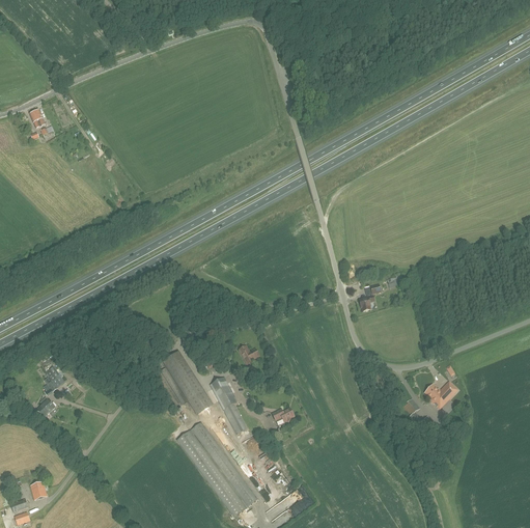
[(37,108),(32,111),(34,115),(35,115),(36,118),(37,118),(40,124),(45,122),(37,108)]
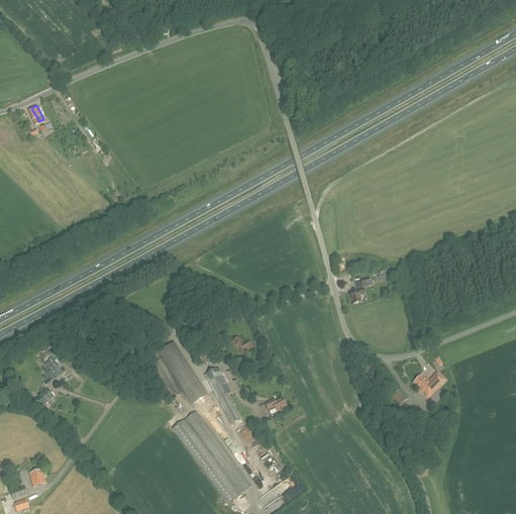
[(33,112),(31,108),(27,109),(34,123),(39,121),(36,115),(35,115),(34,112),(33,112)]
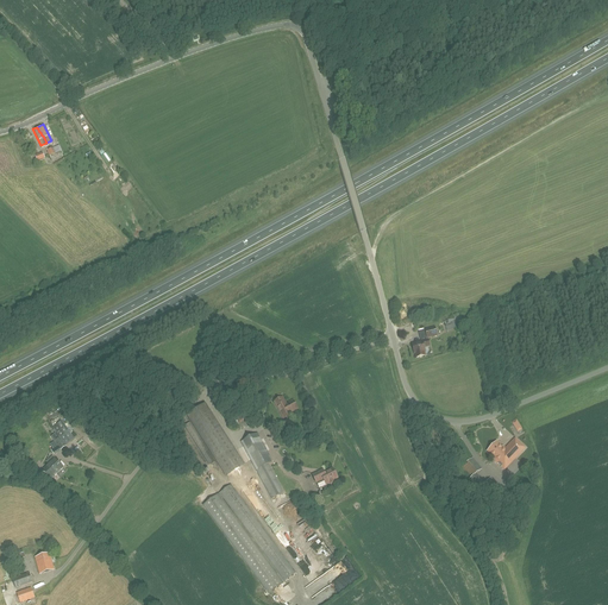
[(455,328),(462,326),(461,322),(462,322),(461,320),(463,319),(462,315),(459,316),(457,313),(446,317),(446,316),(443,317),(446,328),(455,326),(455,328)]
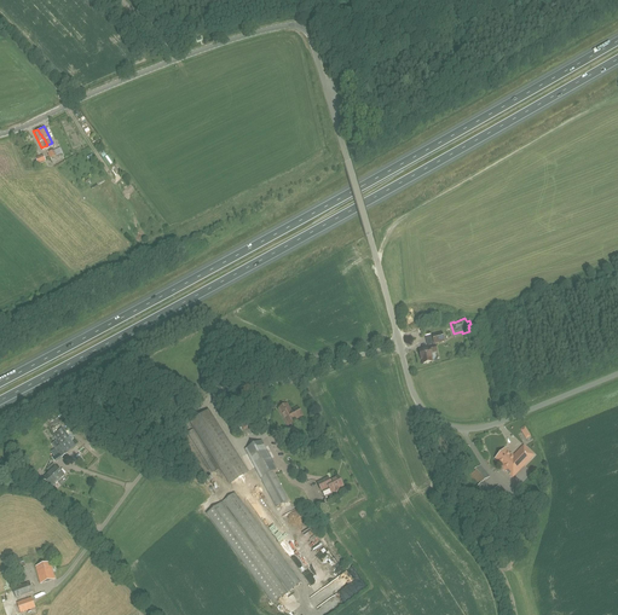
[(442,329),(431,331),(433,341),(444,338),(442,329)]
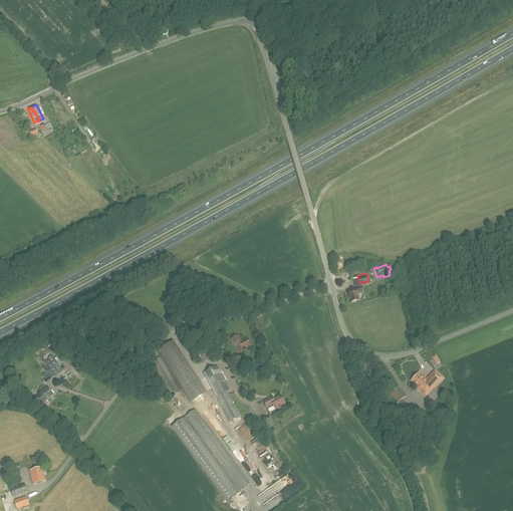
[(361,290),(360,285),(347,288),(348,292),(347,293),(347,295),(348,295),(348,296),(349,296),(350,299),(356,298),(356,294),(357,294),(356,291),(361,290)]
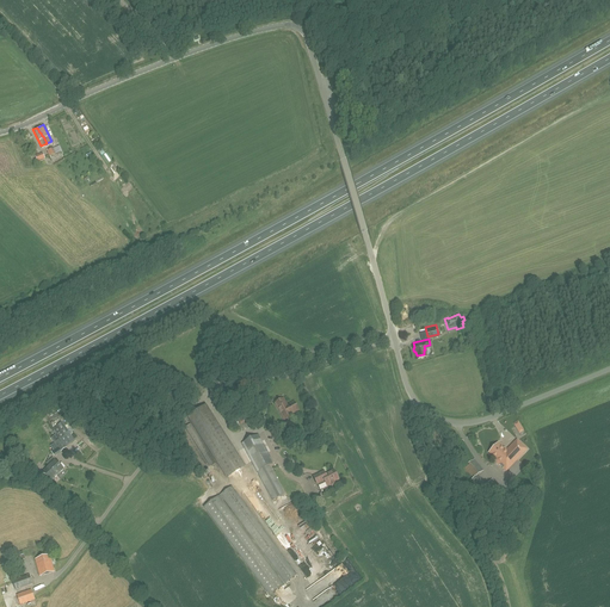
[(273,400),(283,417),(291,414),(290,412),(297,407),(293,398),(287,402),(282,396),(273,400)]
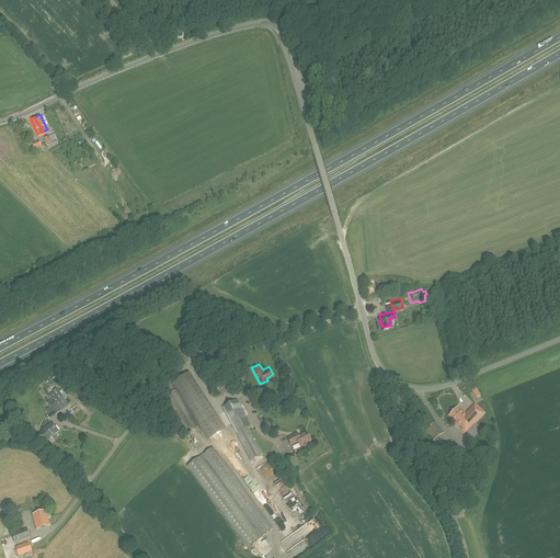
[(198,423),(215,412),(187,369),(171,380),(198,423)]
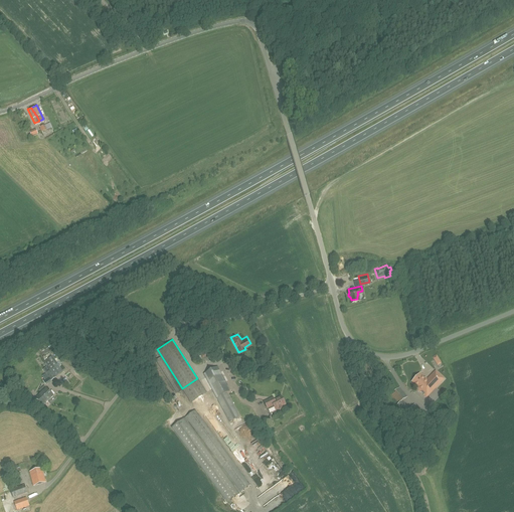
[(202,355),(211,350),(208,345),(198,350),(202,355)]
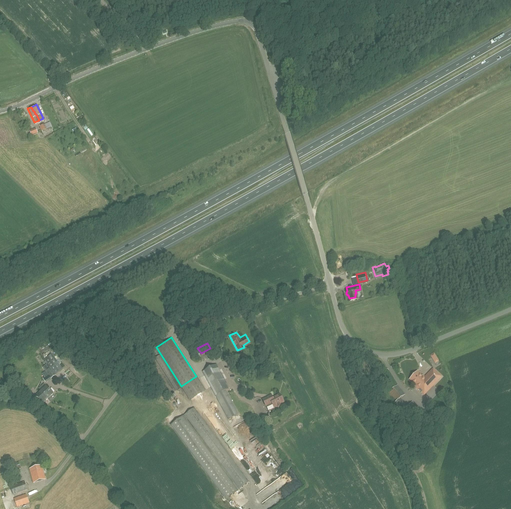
[(149,359),(170,392),(179,386),(158,353),(149,359)]
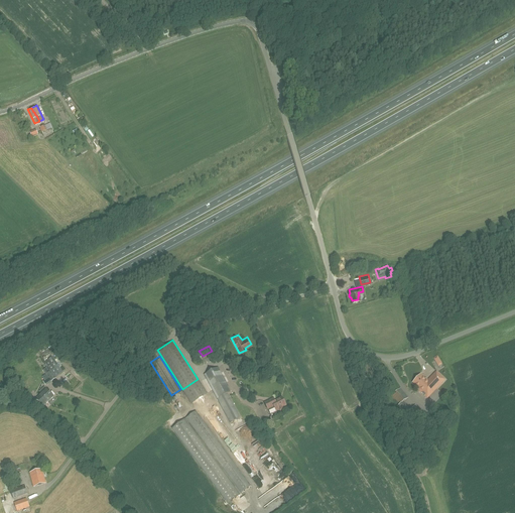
[(53,365),(47,357),(43,359),(47,364),(50,368),(52,371),(47,375),(50,379),(55,375),(58,372),(53,365)]
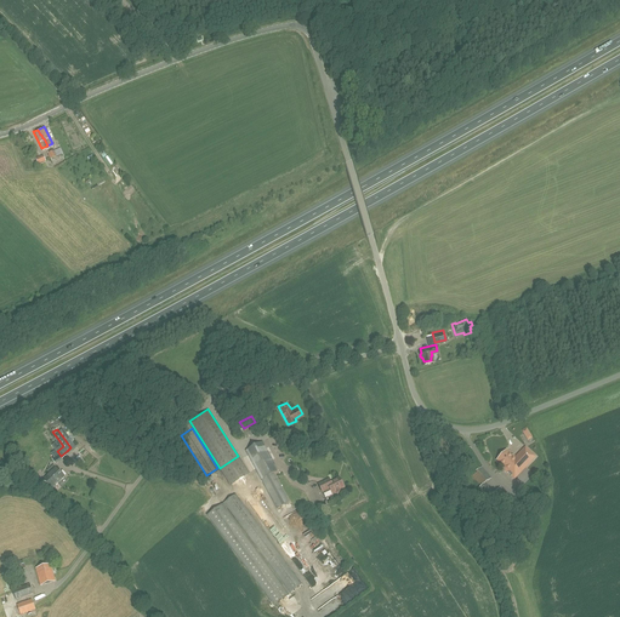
[(277,468),(261,439),(245,447),(276,506),(289,500),(273,470),(277,468)]
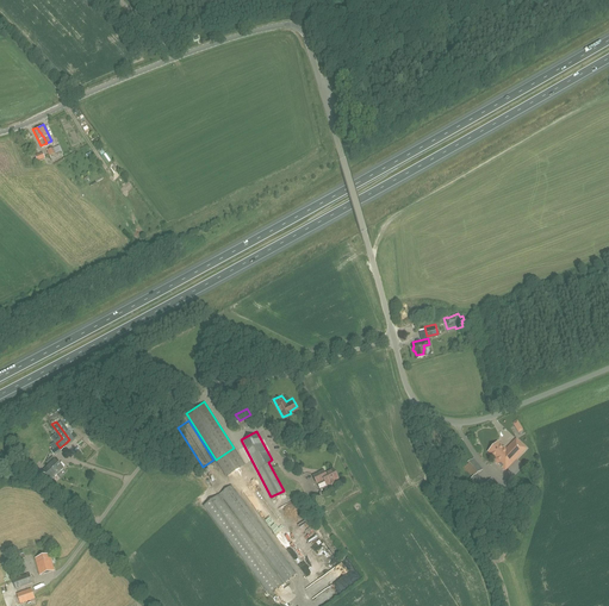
[(504,467),(526,445),(515,436),(504,448),(496,439),(488,449),(495,456),(495,457),(504,467)]
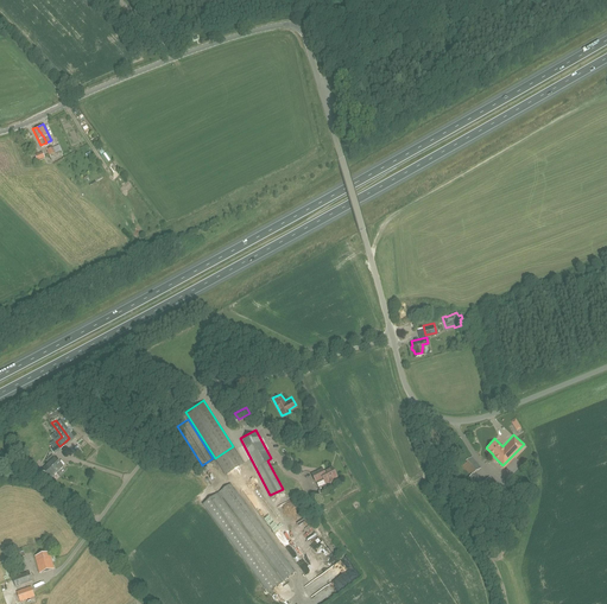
[(45,458),(48,461),(56,470),(62,464),(54,455),(51,452),(45,458)]
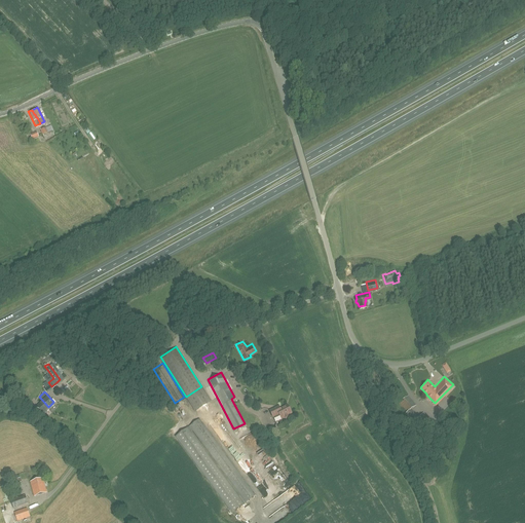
[(408,394),(399,401),(407,410),(404,411),(413,422),(415,421),(420,425),(428,415),(422,410),(417,416),(410,407),(415,403),(408,394)]
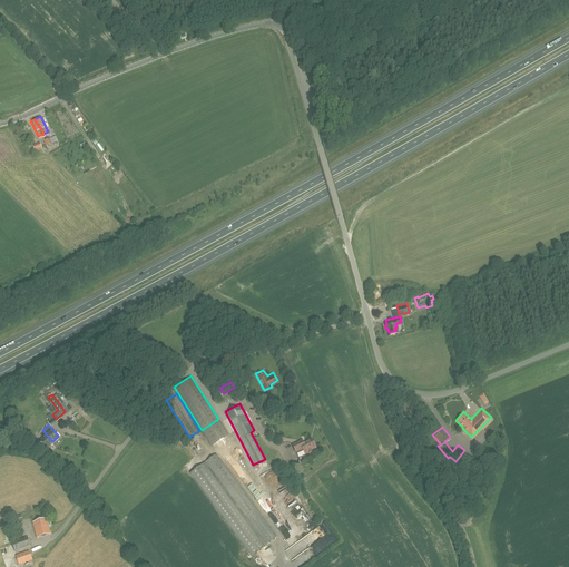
[(52,441),(45,432),(39,438),(47,447),(52,441)]
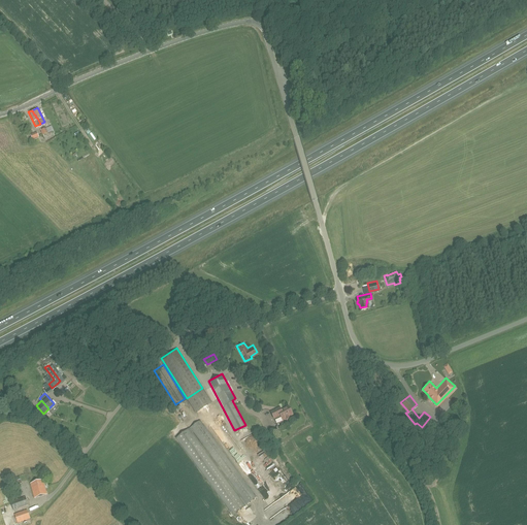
[(281,407),(278,405),(270,411),(275,421),(285,416),(286,418),(289,416),(288,415),(292,413),(288,404),(281,407)]
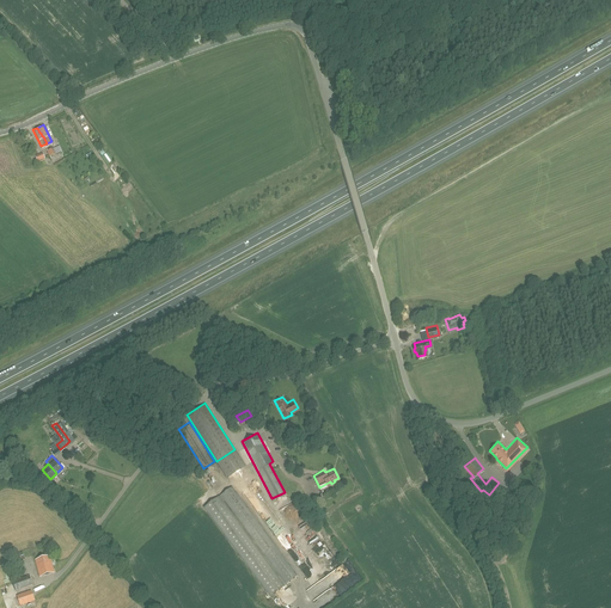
[(231,484),(220,492),(285,581),(297,572),(231,484)]
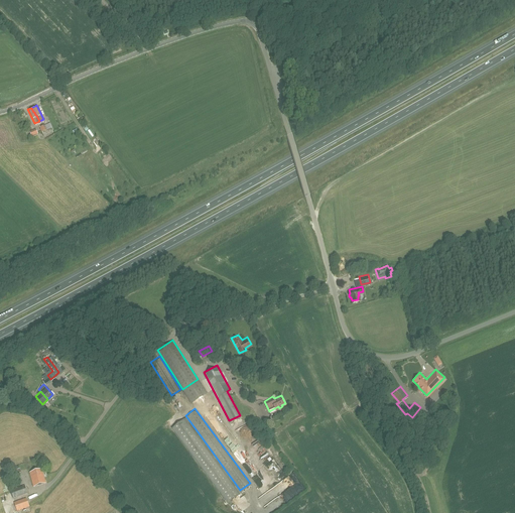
[(171,426),(227,501),(238,493),(183,417),(171,426)]
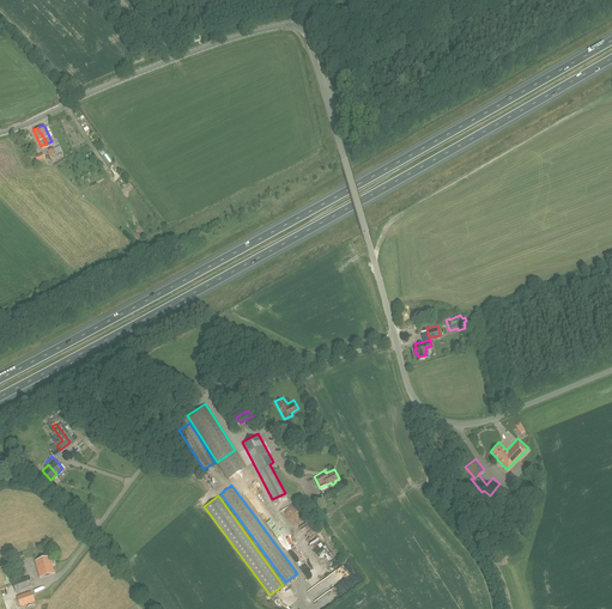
[(22,550),(12,554),(14,561),(24,558),(22,550)]
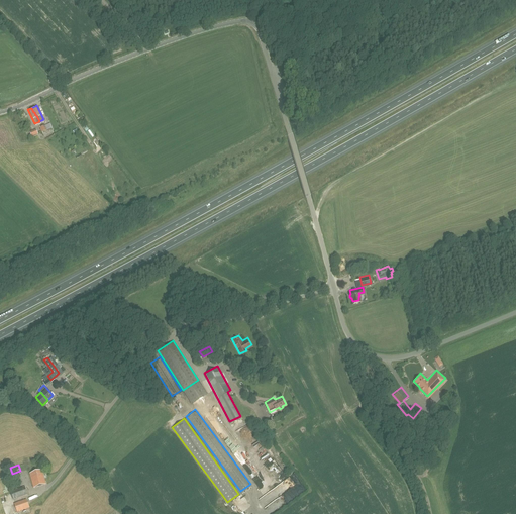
[(28,471),(32,485),(44,482),(41,468),(28,471)]
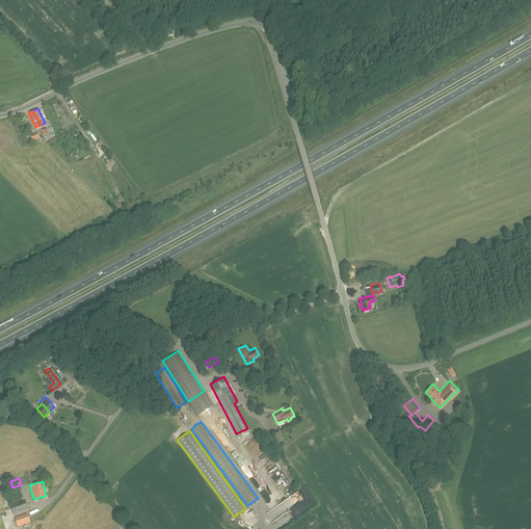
[(25,499),(9,504),(12,511),(27,506),(25,499)]
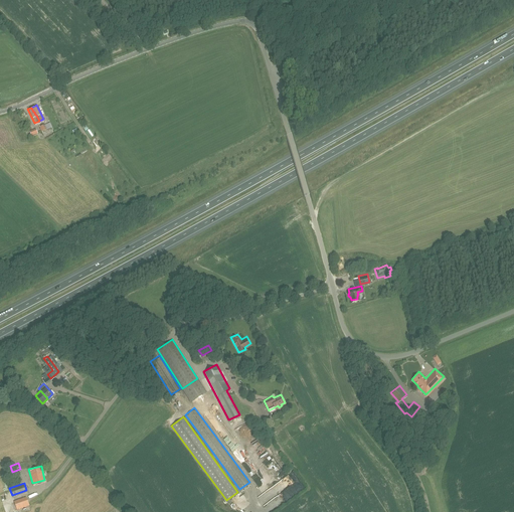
[(25,495),(13,499),(16,508),(28,503),(25,495)]
